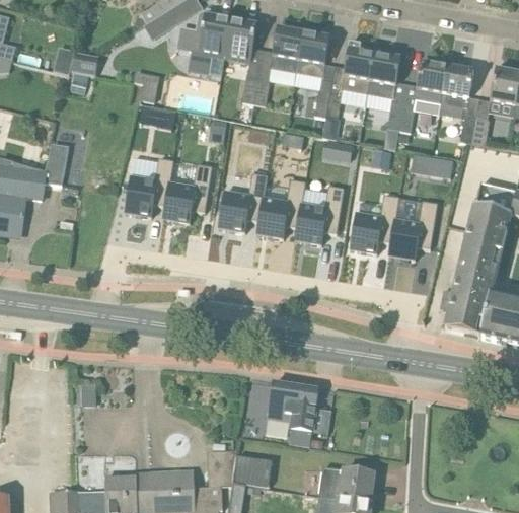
[(146,22),(181,0),(159,0),(140,12),(146,22)]
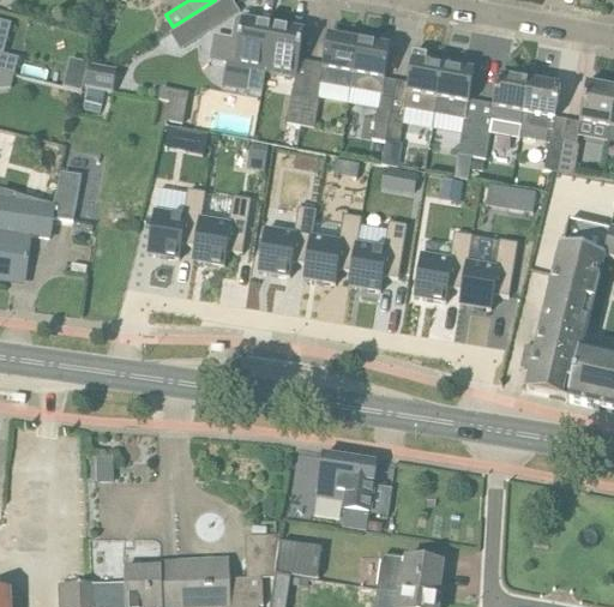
[(215,0),(173,26),(180,38),(205,22),(208,25),(236,8),(232,0),(215,0)]
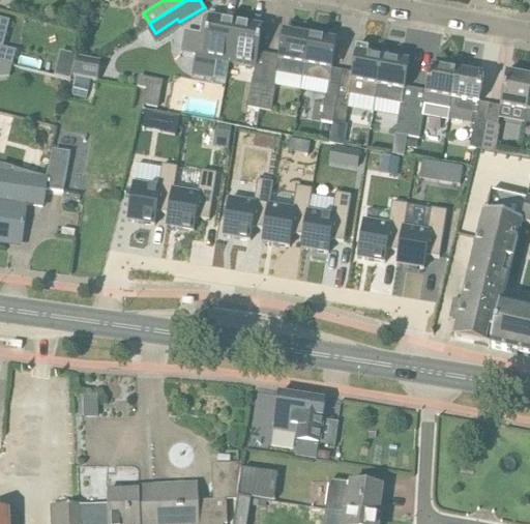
[(202,54),(229,58),(235,20),(209,16),(204,44),(202,54)]
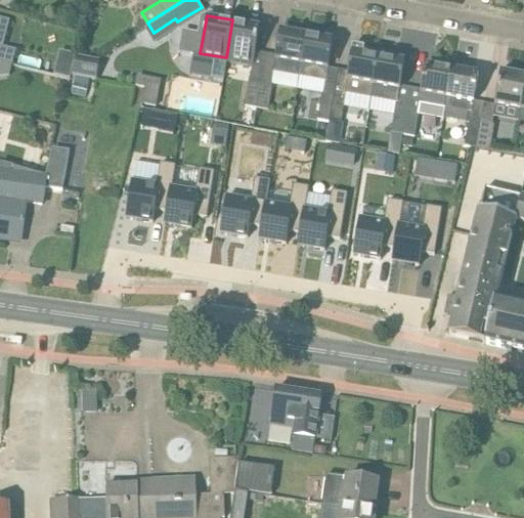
[(232,19),(226,57),(253,62),(259,25),(232,19)]
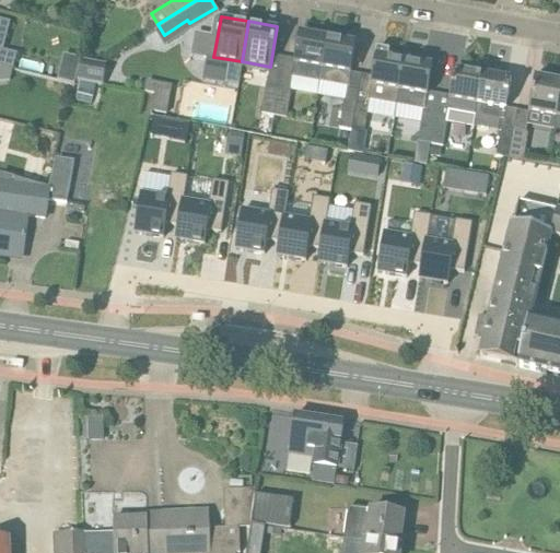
[(321,79),(328,35),(299,30),(294,59),(283,57),(280,73),(273,112),(286,114),(292,73),(321,79)]
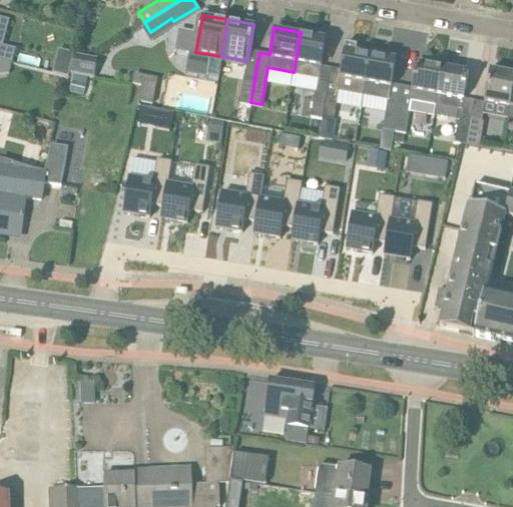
[(322,62),(326,36),(301,32),(294,72),(317,76),(311,113),(321,115),(330,63),(322,62)]
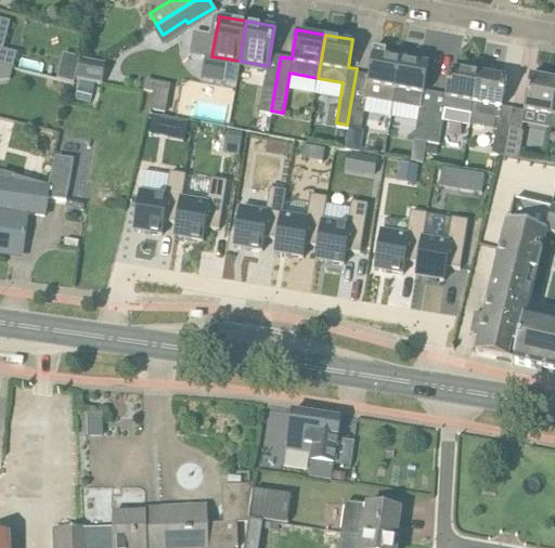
[(0,59),(13,63),(16,48),(0,43),(0,59)]
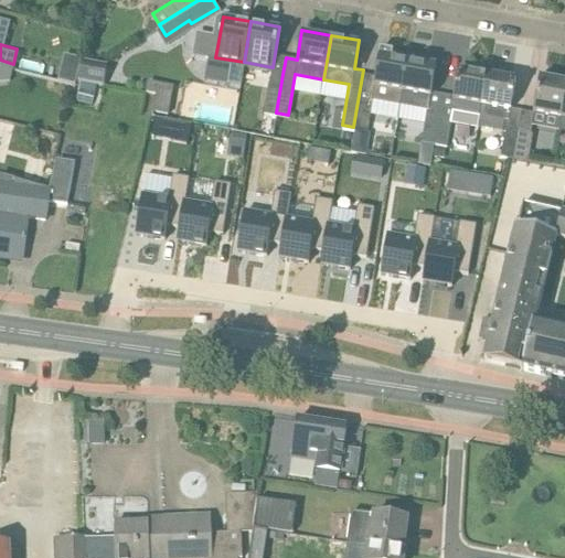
[(408,57),(379,52),(375,72),(363,70),(353,127),(366,129),(373,96),(401,102),(408,57)]
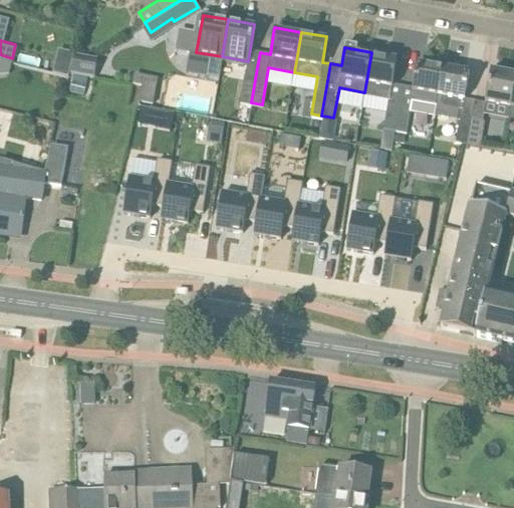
[(96,55),(74,51),(70,70),(93,74),(96,55)]
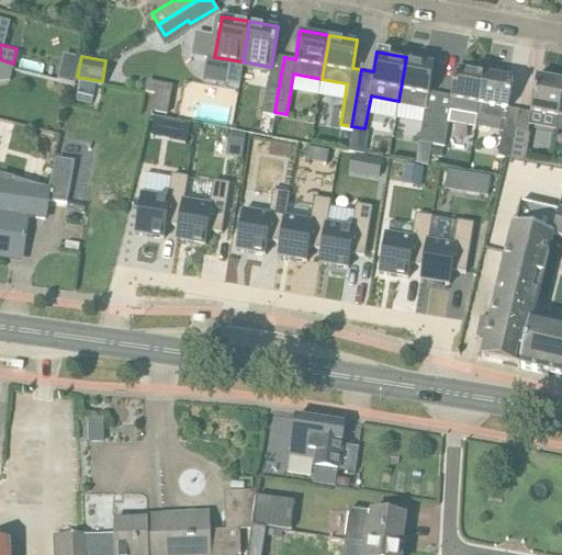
[(418,138),(430,139),(439,90),(429,88),(434,61),(406,57),(398,101),(424,105),(418,138)]
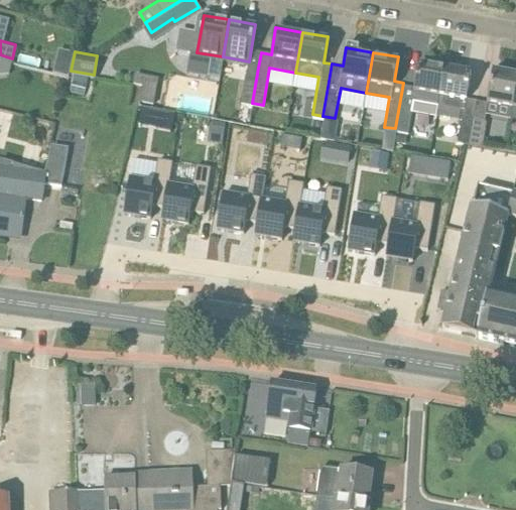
[(0,71),(9,71),(12,58),(0,54),(0,71)]
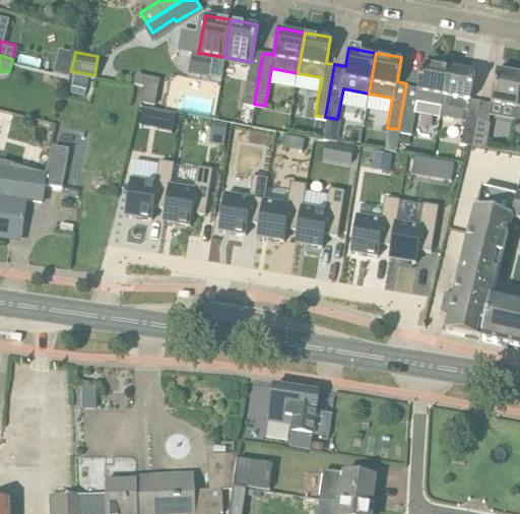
[(406,83),(398,129),(411,131),(416,99),(441,103),(447,66),(421,61),(417,85),(406,83)]
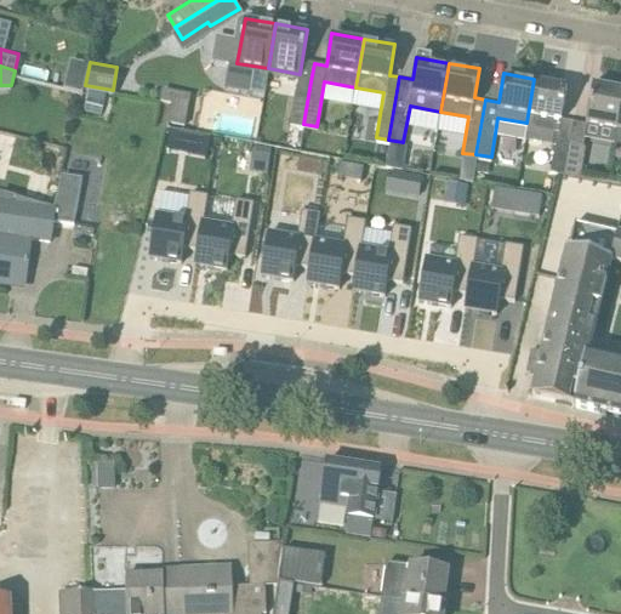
[(550,168),(564,170),(569,141),(574,117),(560,114),(567,84),(547,80),(548,75),(539,74),(537,79),(534,79),(527,123),(553,128),(550,148),(553,149),(550,168)]
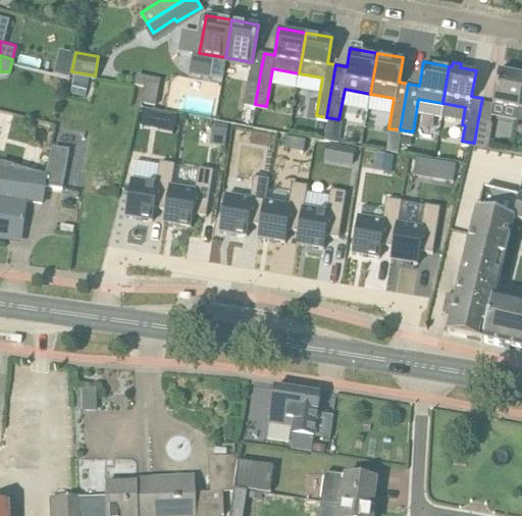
[(250,66),(244,102),(255,104),(261,68),(250,66)]
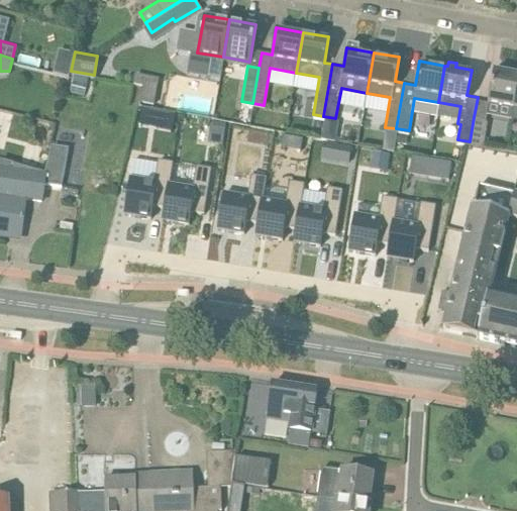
[(490,100),(513,104),(516,85),(516,72),(494,68),(488,99),(490,100)]
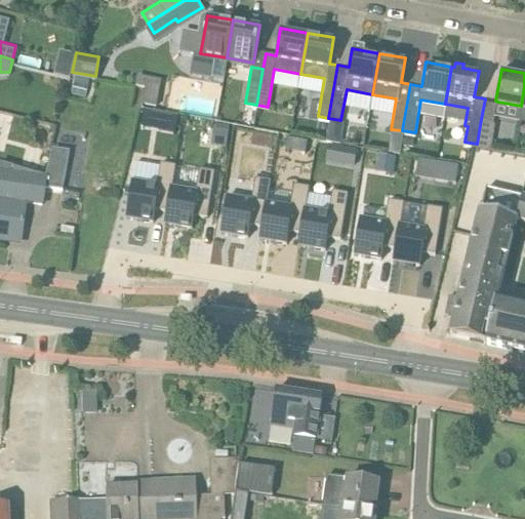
[(161,77),(137,73),(135,82),(146,84),(143,102),(157,104),(161,77)]
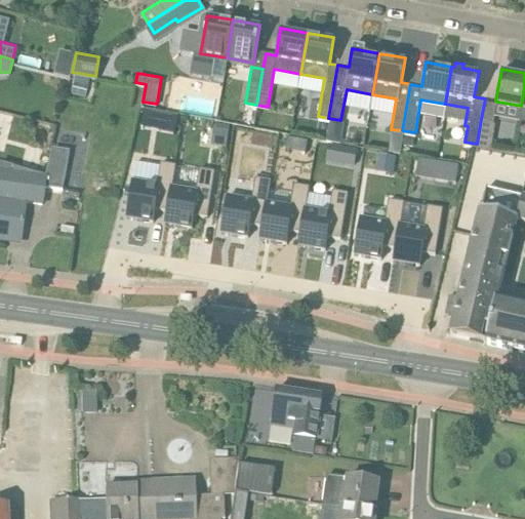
[(176,115),(143,110),(140,128),(174,133),(176,115)]
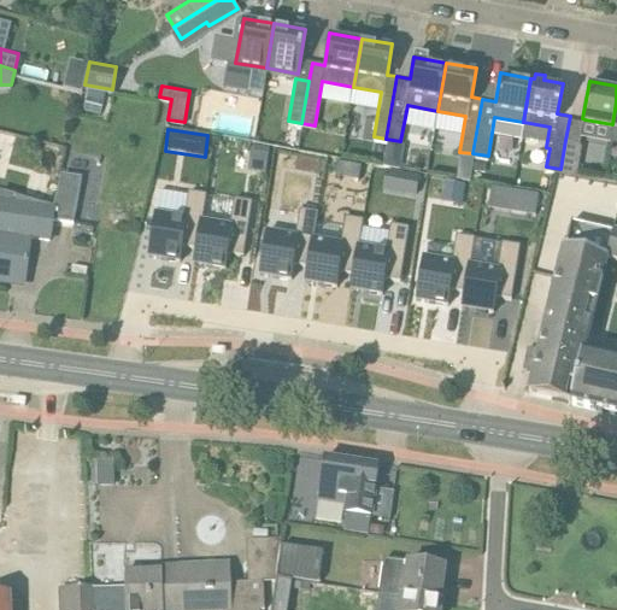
[(581,142),(565,140),(560,169),(576,171),(581,142)]
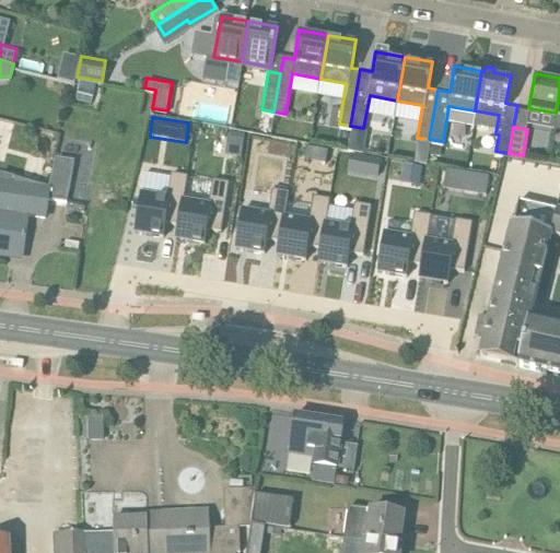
[(245,132),(228,129),(224,154),(242,157),(245,132)]
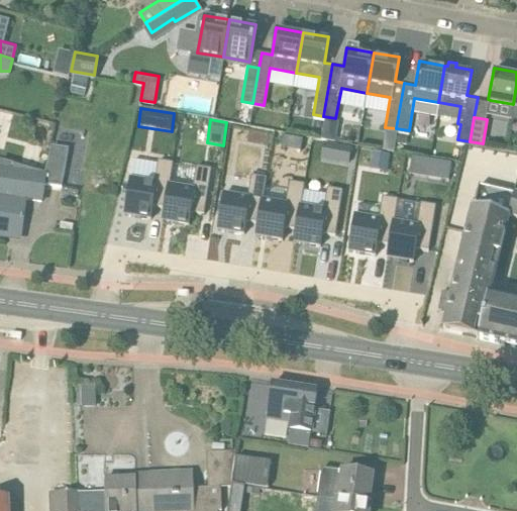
[(397,129),(386,127),(382,147),(395,148),(397,129)]
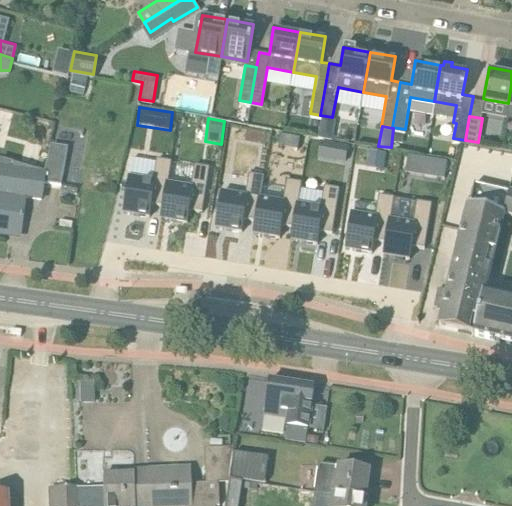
[(299,137),(280,134),(278,146),(297,149),(299,137)]
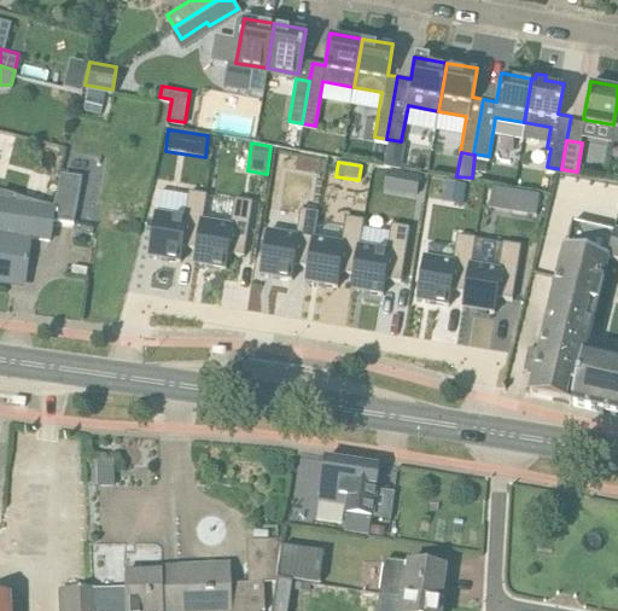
[(0,275),(0,277),(3,262),(25,265),(30,234),(50,237),(52,216),(74,219),(81,173),(62,169),(53,202),(0,186),(0,275)]
